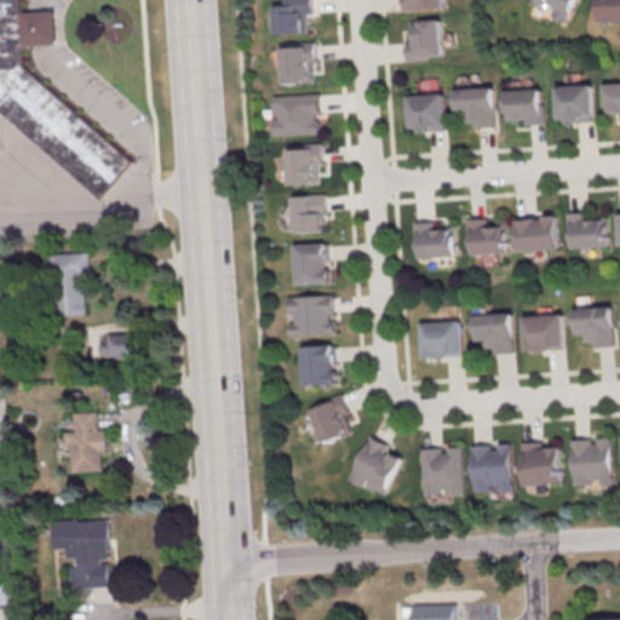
[(0,0),(0,115),(103,199),(136,159),(26,72),(24,46),(57,45),(56,10),(44,10),(33,1),(27,7),(17,0),(0,0)]
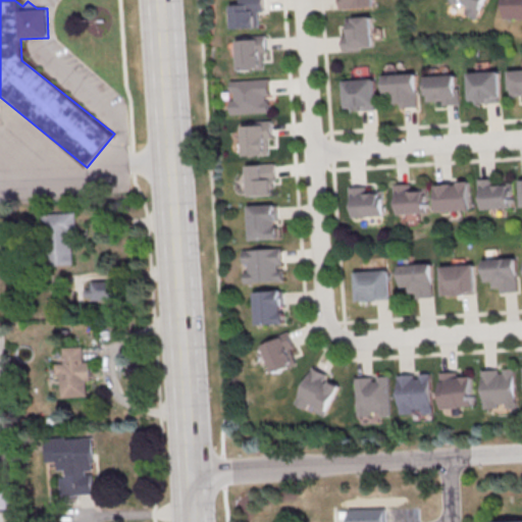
[(373,0),(374,6),(342,9),(341,0),(373,0)]
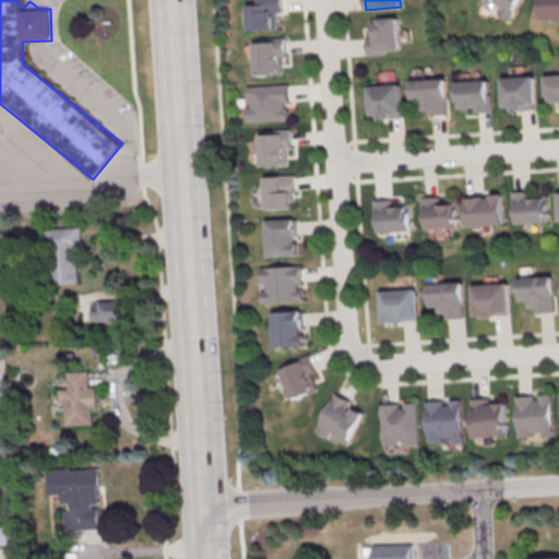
[(520,0),(484,0),(483,7),(514,18),(520,0)]
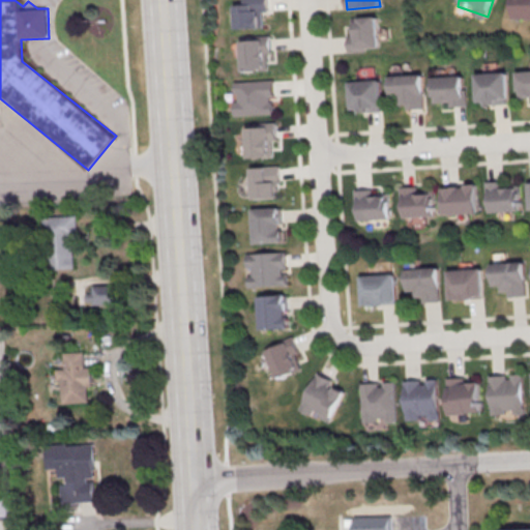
[(529,19),(529,0),(512,0),(513,20),(529,19)]
